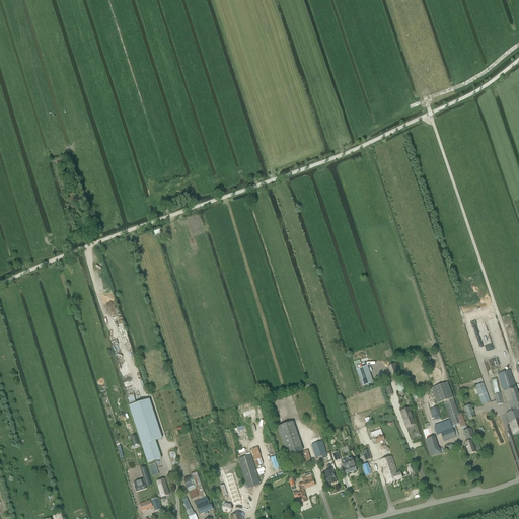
[(373,383),(367,366),(356,370),(362,387),(373,383)]
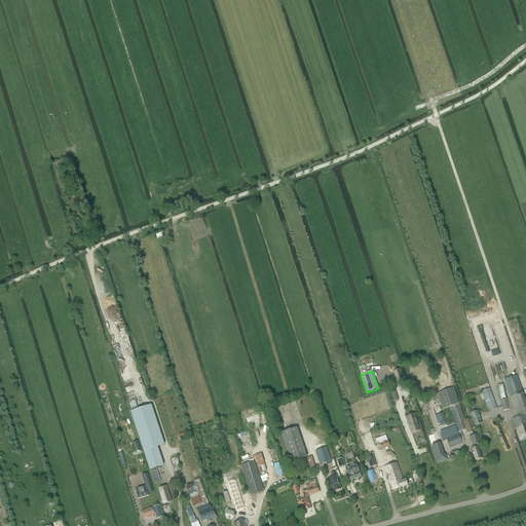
[(525,403),(517,376),(504,379),(518,417),(513,419),(520,441),(525,438),(525,418),(525,415),(525,414),(525,403)]
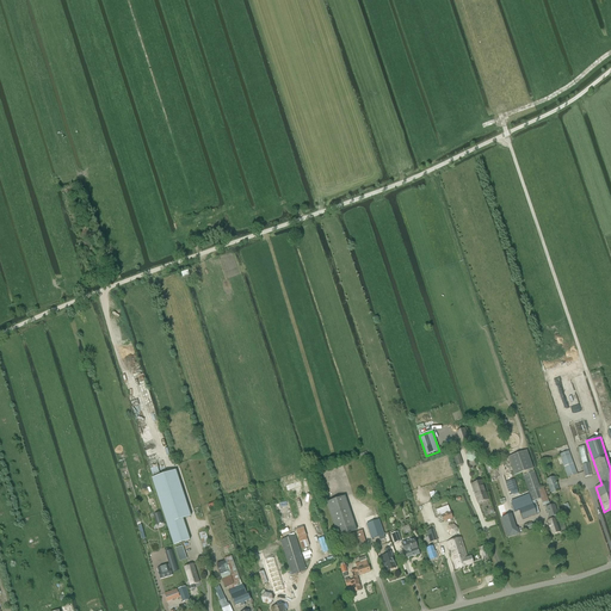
[(582,466),(588,464),(586,456),(587,456),(585,446),(578,448),(582,466)]
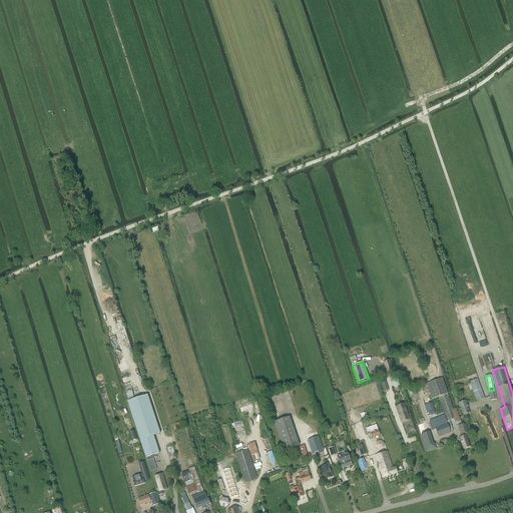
[(394,378),(391,382),(392,387),(397,387),(400,384),(399,379),(394,378)]
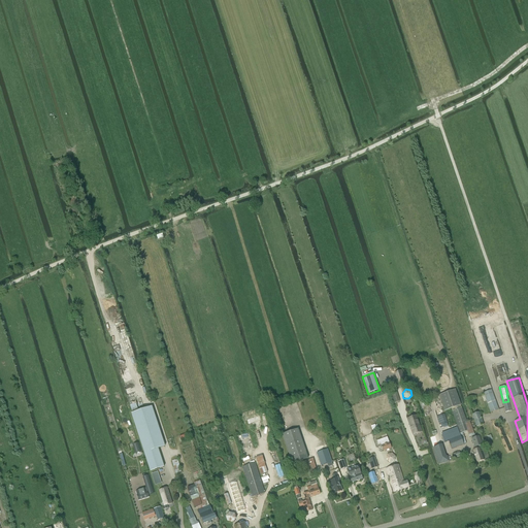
[(394,403),(400,401),(396,390),(391,392),(394,403)]
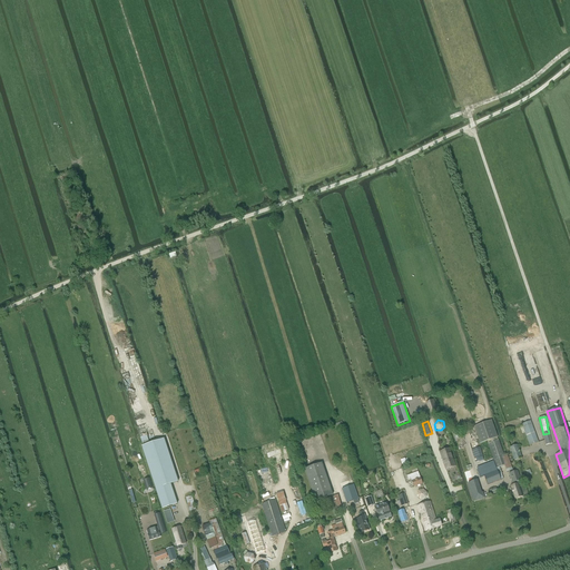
[(480,443),(488,441),(497,468),(499,467),(504,465),(507,471),(512,469),(507,454),(503,455),(497,438),(498,438),(491,421),(474,426),(480,443)]
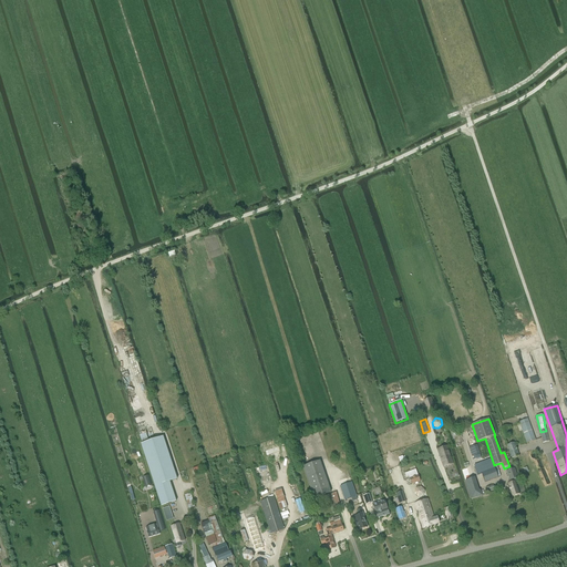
[(536,441),(528,419),(519,422),(527,444),(536,441)]
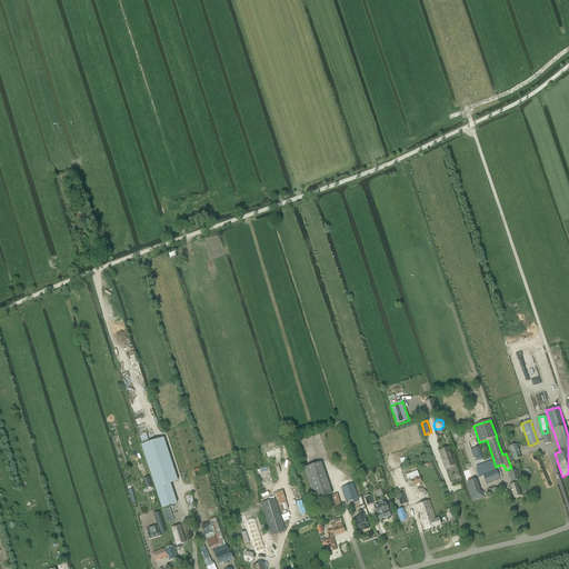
[(141,446),(162,508),(177,503),(170,483),(178,481),(176,477),(163,438),(141,446)]
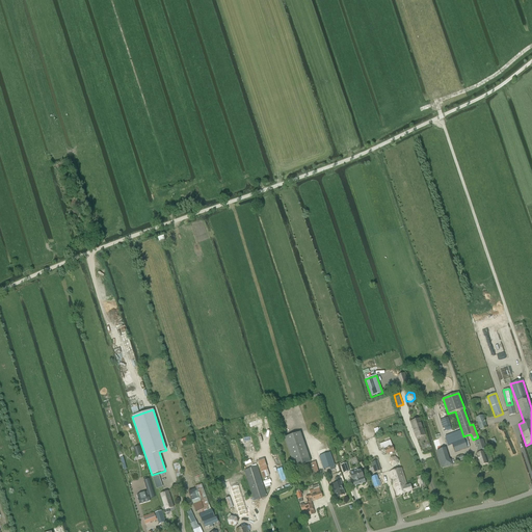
[(480,430),(487,428),(482,416),(476,418),(480,430)]
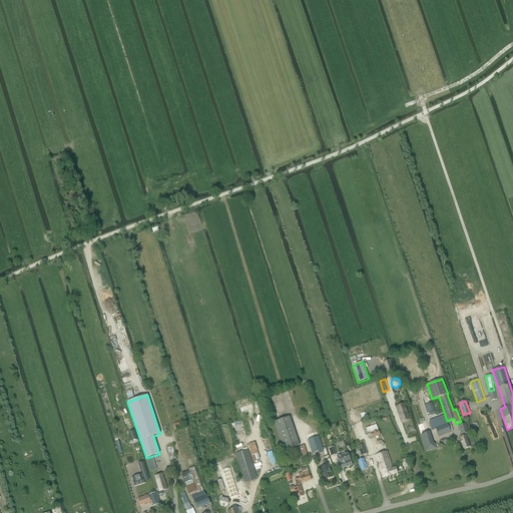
[(403,414),(407,412),(404,404),(396,407),(398,412),(402,411),(403,414)]
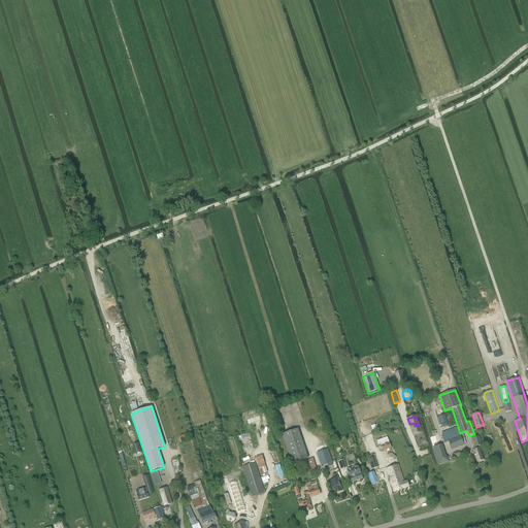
[(414,423),(409,424),(413,435),(422,432),(419,424),(415,426),(414,423)]
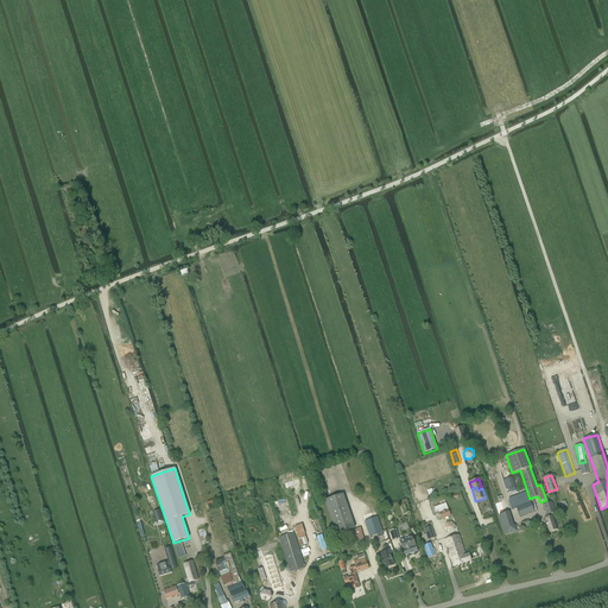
[(519,498),(510,501),(514,515),(519,514),(519,518),(533,512),(537,511),(532,498),(530,499),(529,499),(526,493),(518,496),(519,498)]
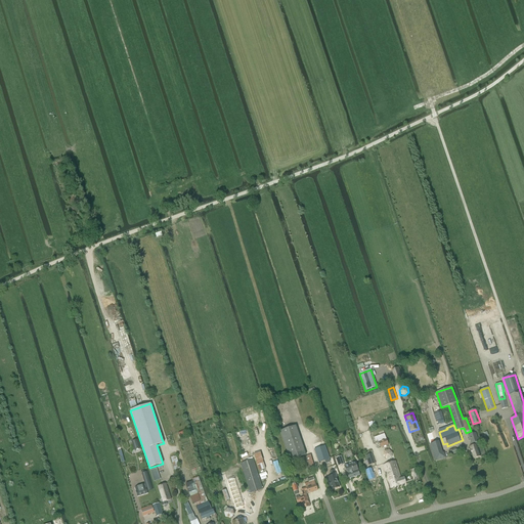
[(306,455),(296,426),(280,431),(290,461),(306,455)]
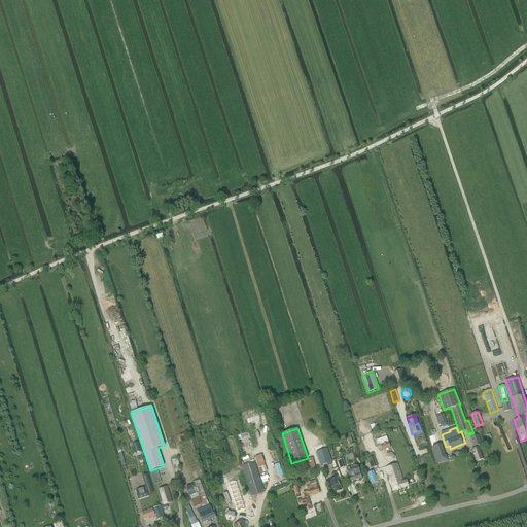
[(481,444),(478,435),(470,437),(475,447),(481,444)]
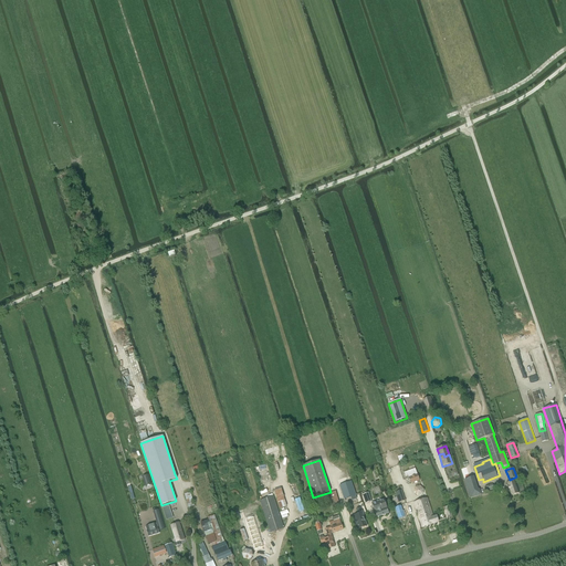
[(409,478),(418,474),(416,469),(405,473),(406,477),(408,475),(409,478)]
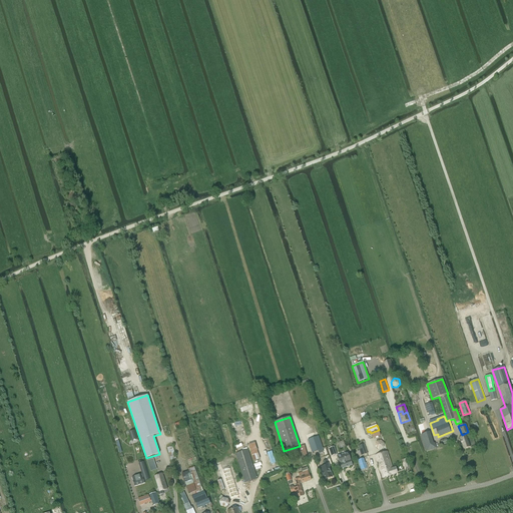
[(373,439),(381,436),(379,430),(371,433),(373,439)]
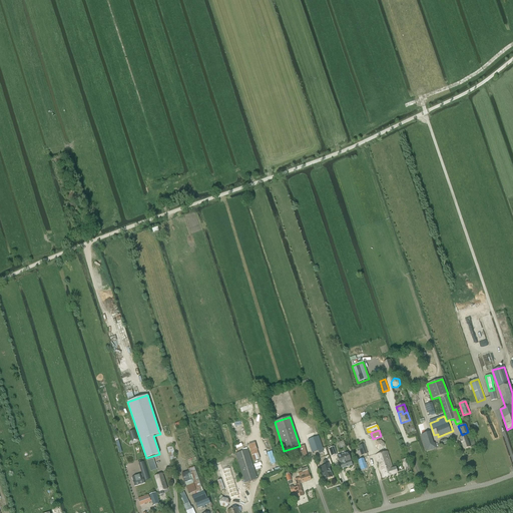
[(134,431),(128,433),(131,441),(136,439),(134,431)]
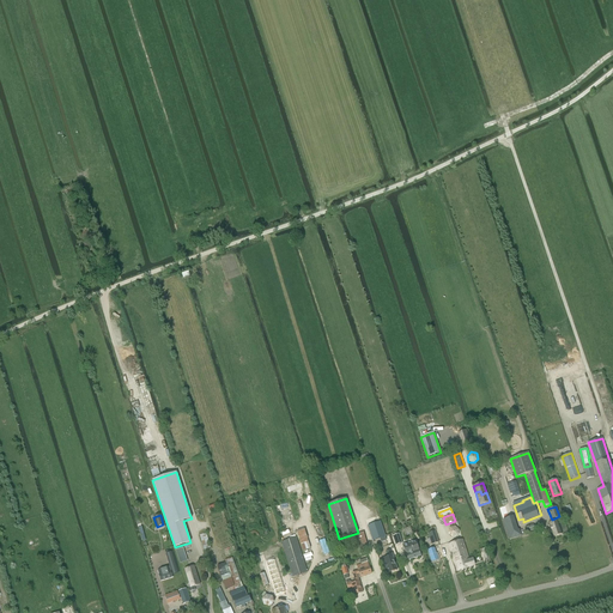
[(510,517),(503,520),(507,529),(510,540),(521,536),(520,530),(519,530),(516,526),(514,516),(510,517)]
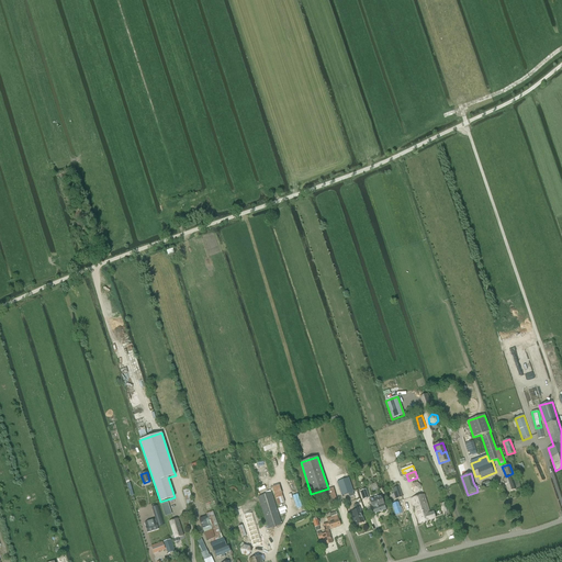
[(510,478),(508,479),(503,480),(507,493),(515,490),(510,478)]
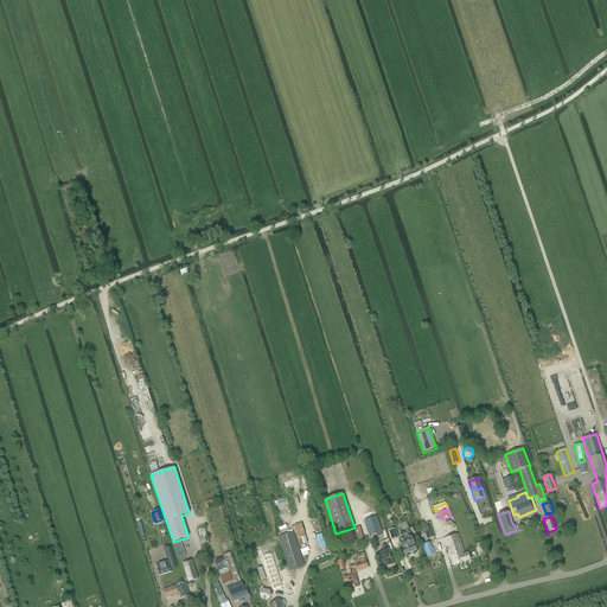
[(377,517),(364,521),(369,536),(382,531),(377,517)]
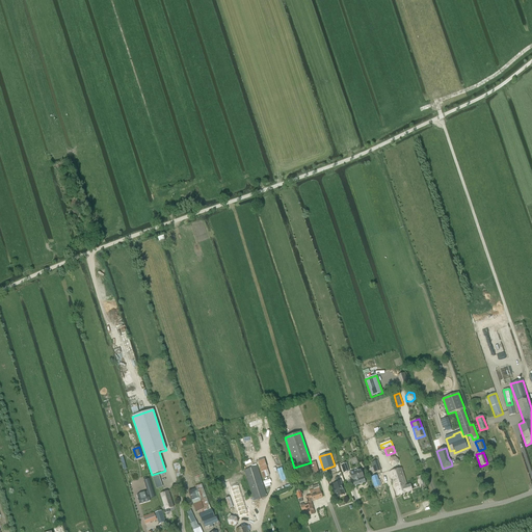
[(390,458),(389,463),(393,467),(398,466),(399,460),(395,457),(390,458)]
